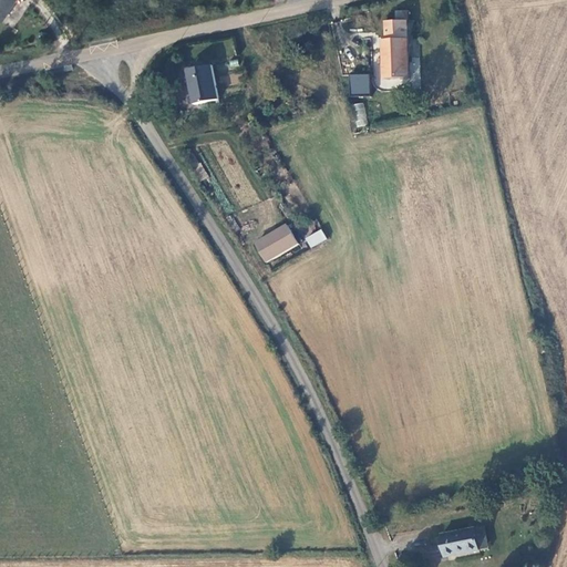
[(17,0),(0,0),(0,20),(2,22),(17,0)]
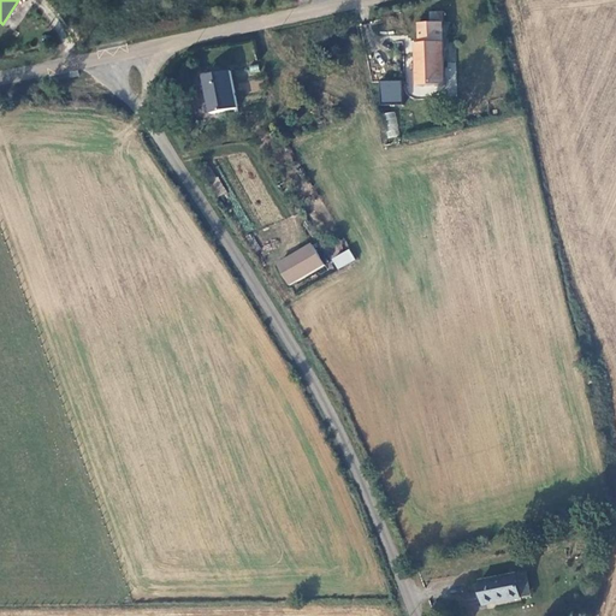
[(415,43),(415,86),(444,86),(442,22),(420,23),(420,43),(415,43)]
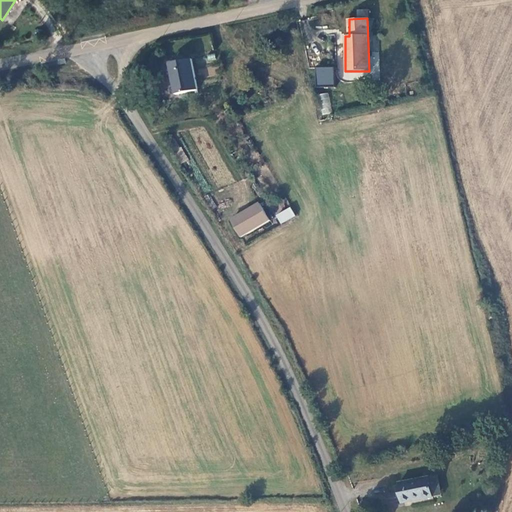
[(372,52),(370,83),(379,83),(380,53),(372,52)]
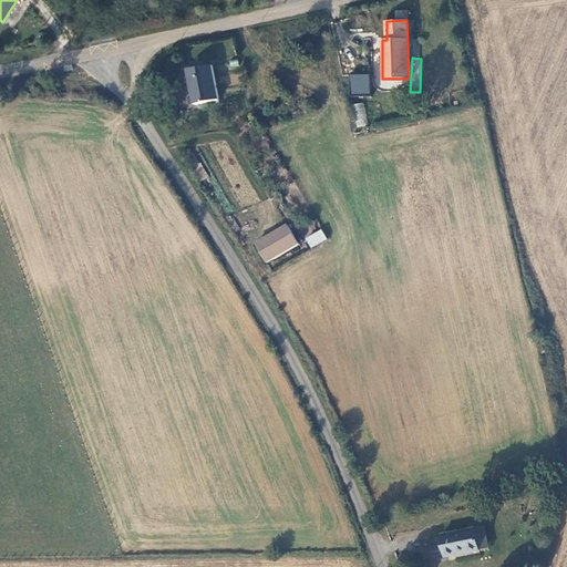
[(212,66),(187,70),(194,104),(218,100),(212,66)]
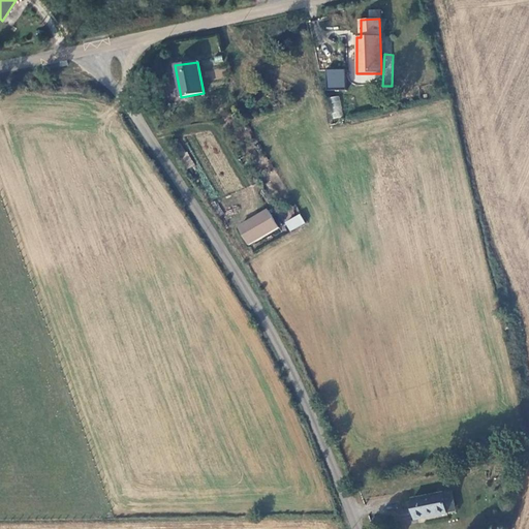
[(344,88),(345,69),(327,69),(327,88),(344,88)]
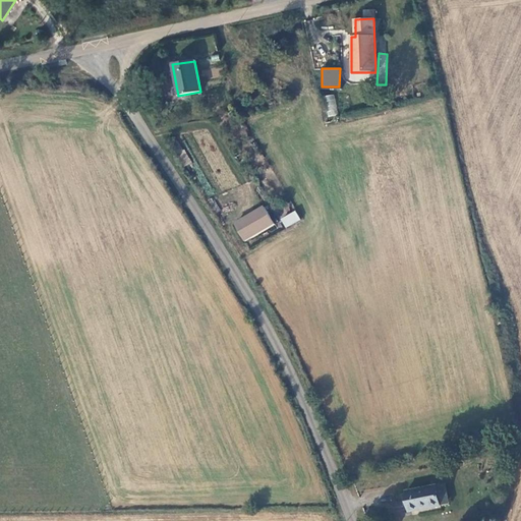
[(324,96),(326,117),(337,116),(335,95),(324,96)]
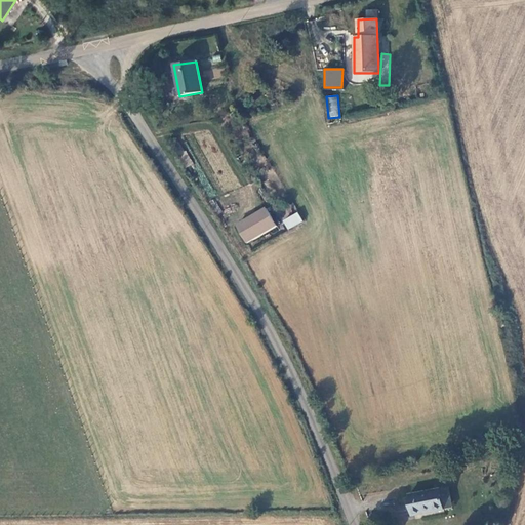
[(265,210),(236,229),(248,246),(276,227),(265,210)]
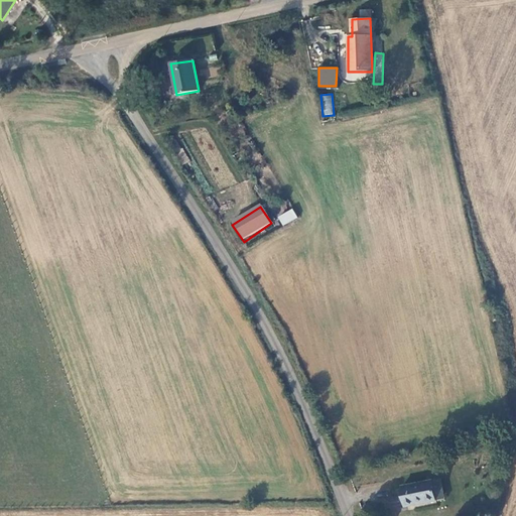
[(277,217),(282,226),(297,218),(292,209),(277,217)]
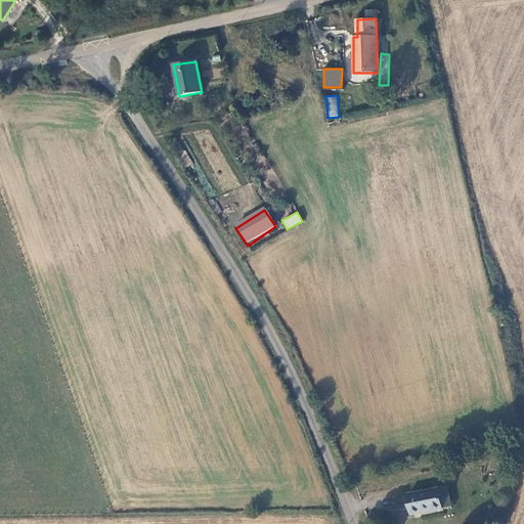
[(443,509),(452,506),(447,486),(439,488),(443,509)]
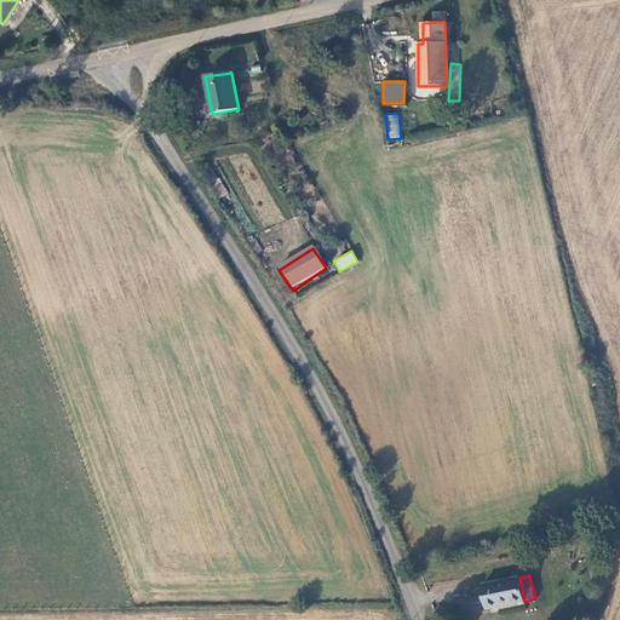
[(524,602),(520,578),(482,585),(487,609),(524,602)]
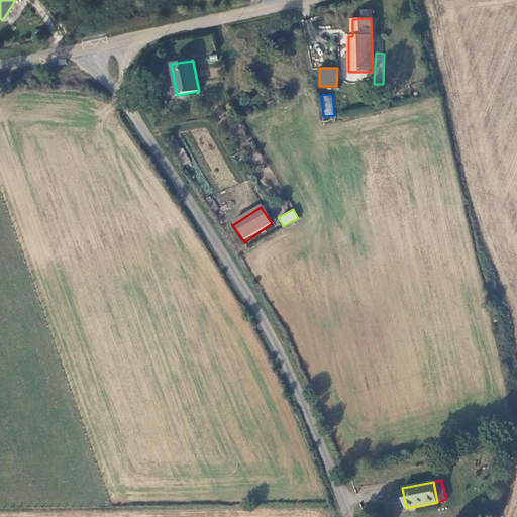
All buildings are outlined.
